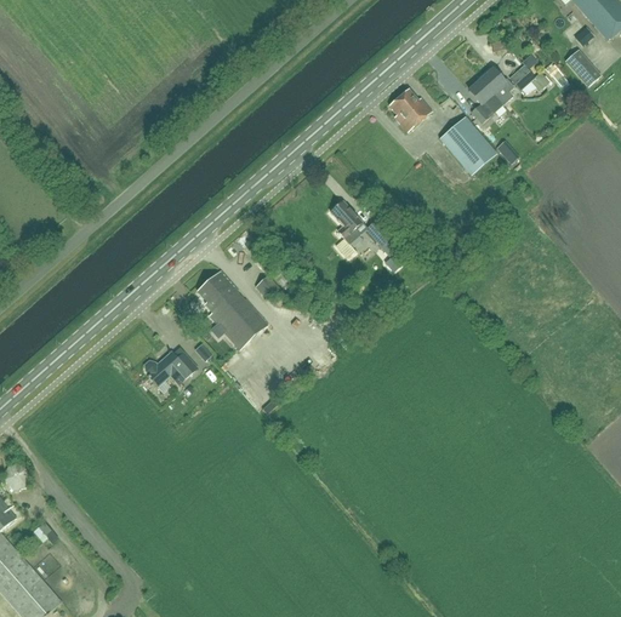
[(571,0),(608,41),(620,28),(620,5),(616,0),(571,0)]
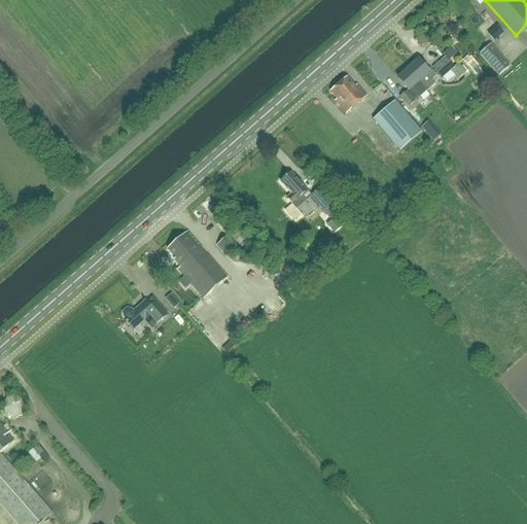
[(501,37),(501,25),(492,25),(491,36),(501,37)]
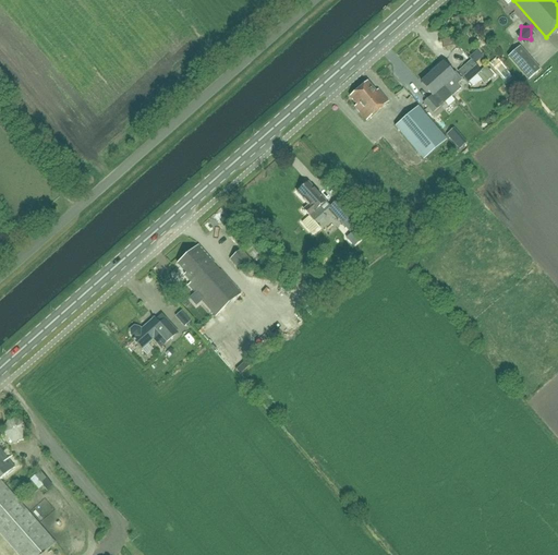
[(528,79),(540,69),(520,46),(508,56),(528,79)]
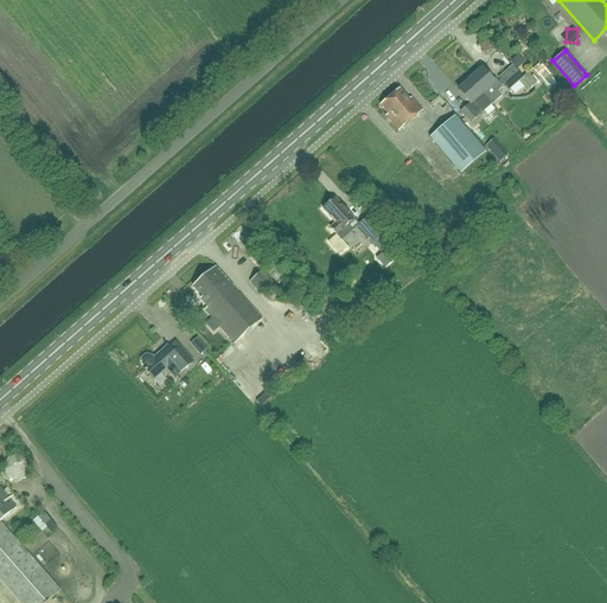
[(490,61),(499,71),(510,63),(500,51),(490,61)]
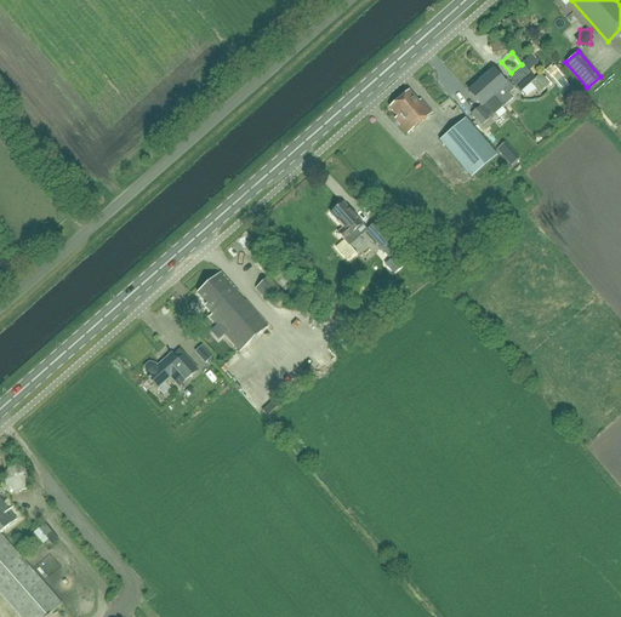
[(563,86),(570,79),(554,62),(547,69),(563,86)]
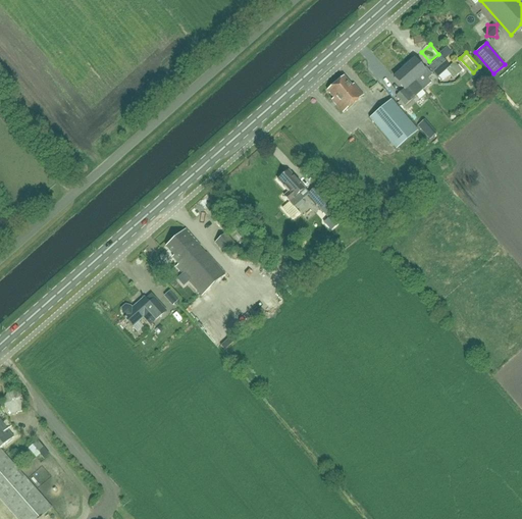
[(450,65),(440,54),(428,65),(437,75),(450,65)]
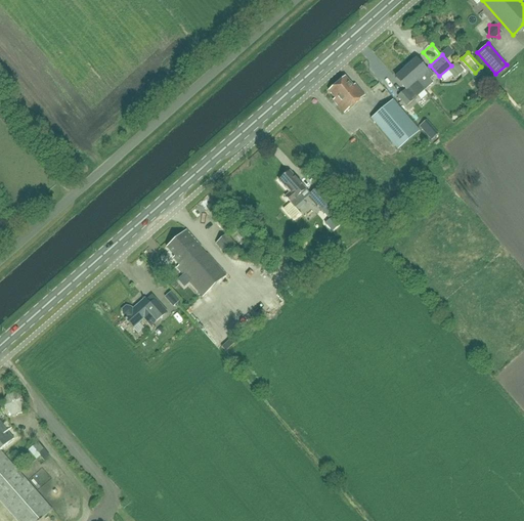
[(405,68),(416,79),(424,89),(432,82),(429,78),(433,74),(428,68),(426,70),(416,58),(405,68)]
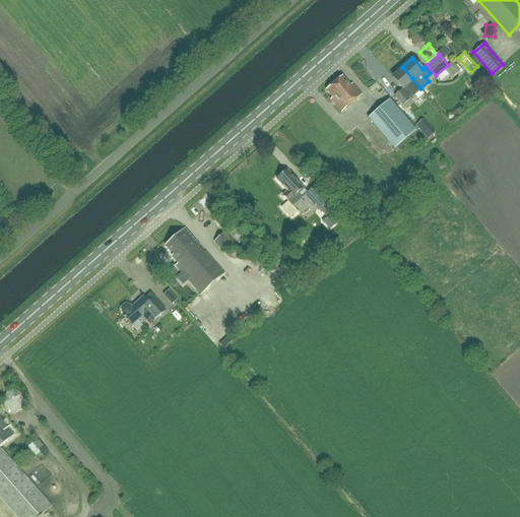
[(412,94),(404,85),(412,78),(402,67),(392,75),(401,87),(394,94),(402,104),(412,94)]
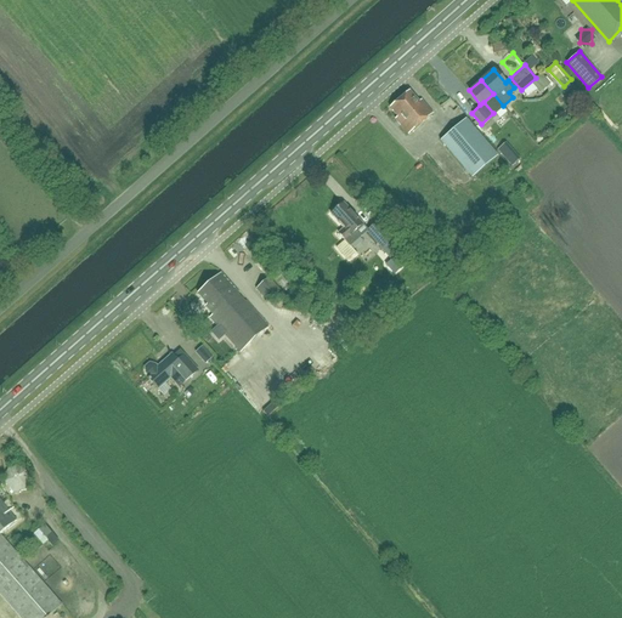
[(407,131),(431,111),(420,97),(418,100),(410,89),(390,106),(396,114),(394,115),(407,131)]
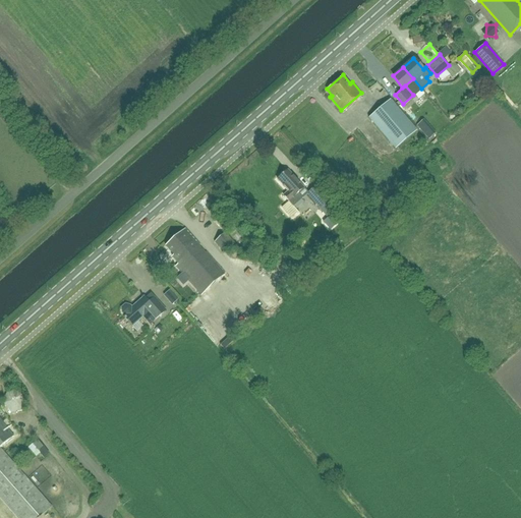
[(390,98),(368,116),(395,148),(416,129),(390,98)]
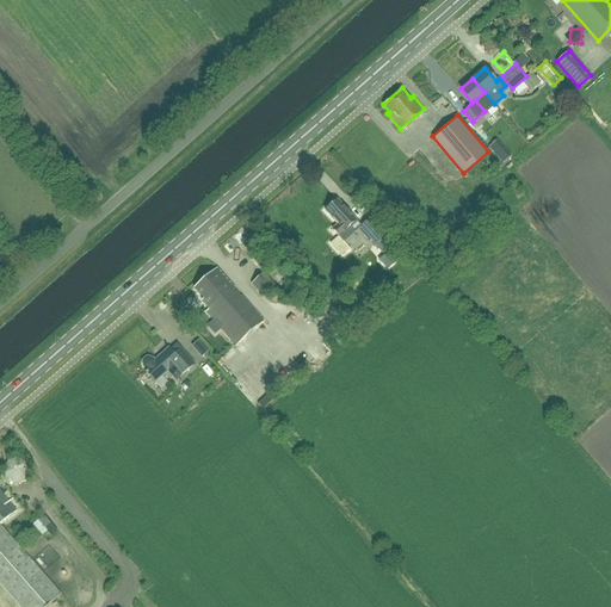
[(505,148),(497,155),(503,161),(511,155),(505,148)]
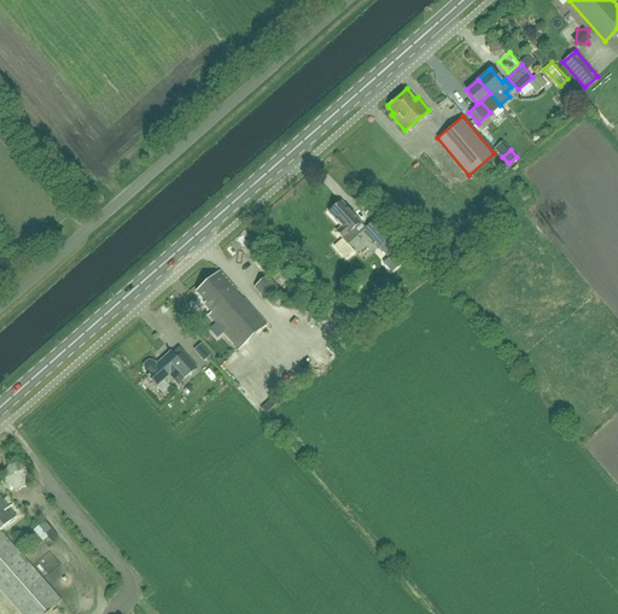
[(354,229),(353,228),(360,221),(340,199),(328,210),(342,224),(336,229),(347,243),(359,232),(355,228),(354,229)]
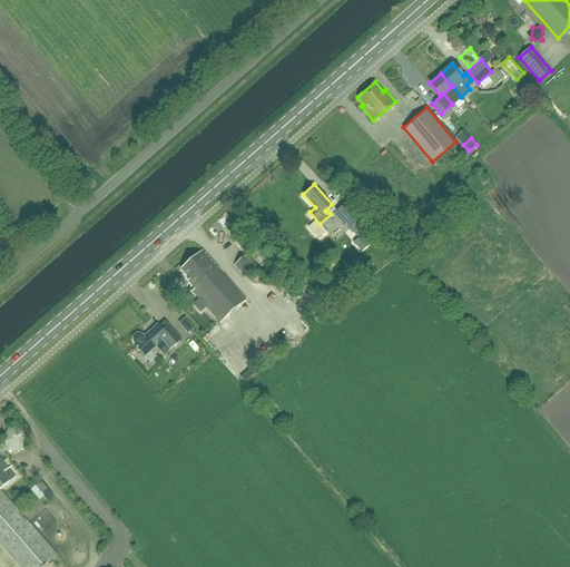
[(359,235),(353,240),(361,248),(370,241),(362,232),(367,226),(345,202),(336,209),(359,235)]
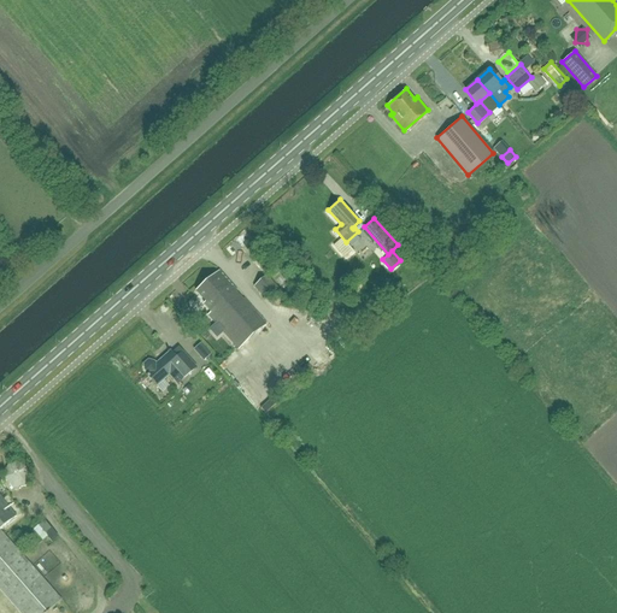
[(238,346),(265,322),(219,269),(195,289),(205,300),(204,302),(210,310),(207,312),(238,346)]
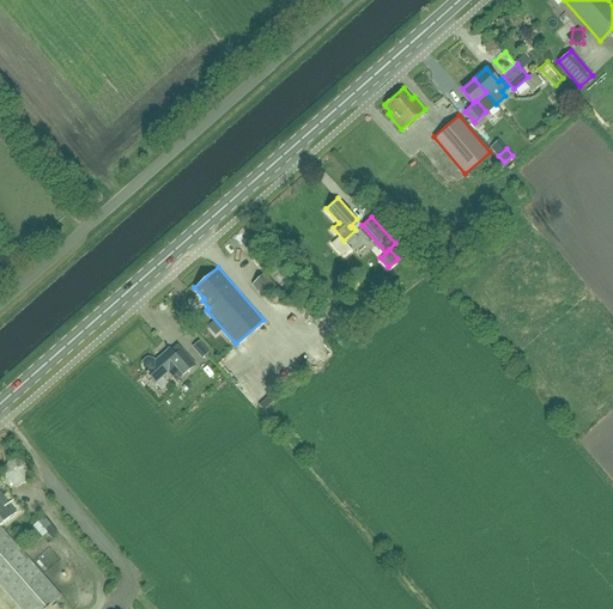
[(263,296),(275,285),(265,273),(253,284),(263,296)]
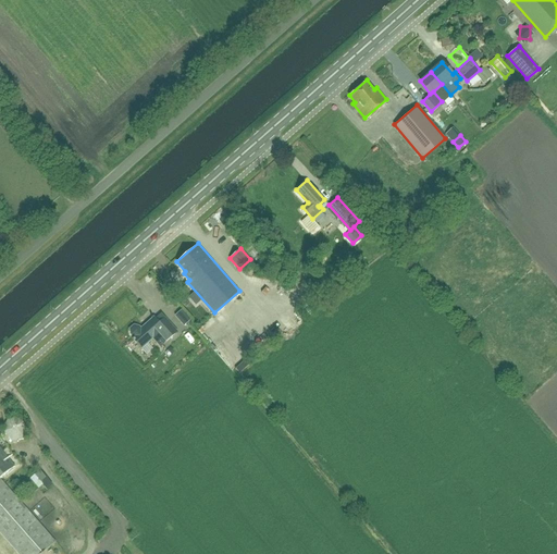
[(182,308),(175,314),(183,323),(189,318),(182,308)]
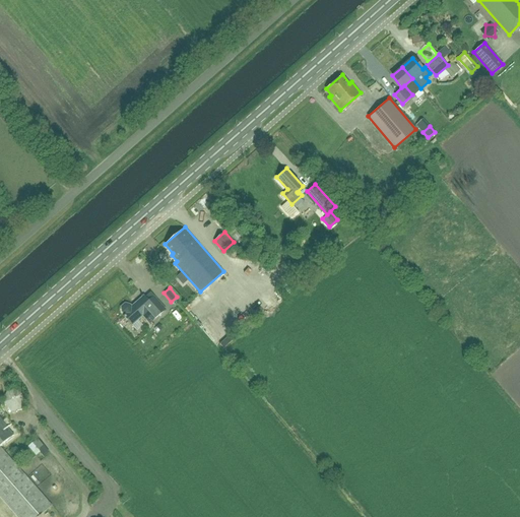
[(207,301),(215,295),(211,289),(204,296),(207,301)]
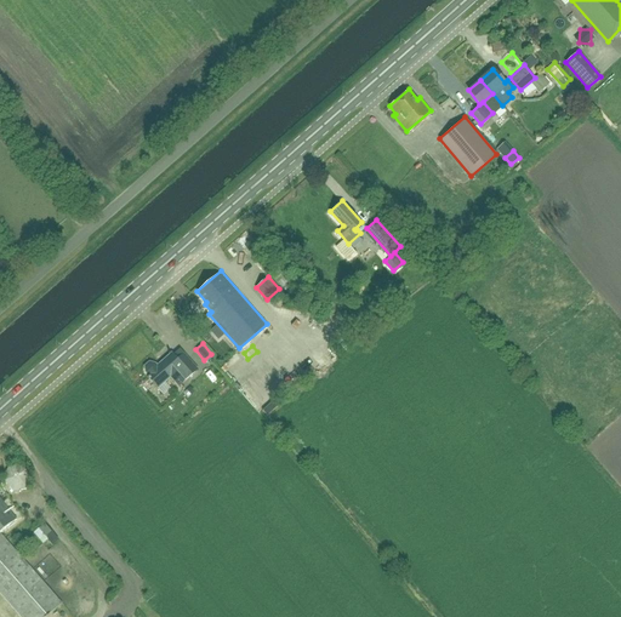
[(146,370),(147,372),(146,373),(157,386),(170,375),(178,383),(197,367),(187,356),(181,361),(172,352),(166,358),(165,356),(157,364),(155,361),(152,360),(149,360),(147,363),(146,365),(144,367),(146,370)]
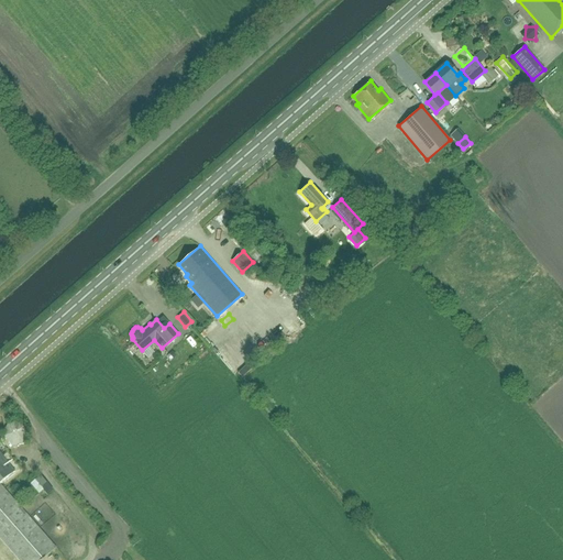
[(12,445),(18,445),(18,442),(23,442),(29,429),(21,420),(7,423),(3,432),(12,445)]
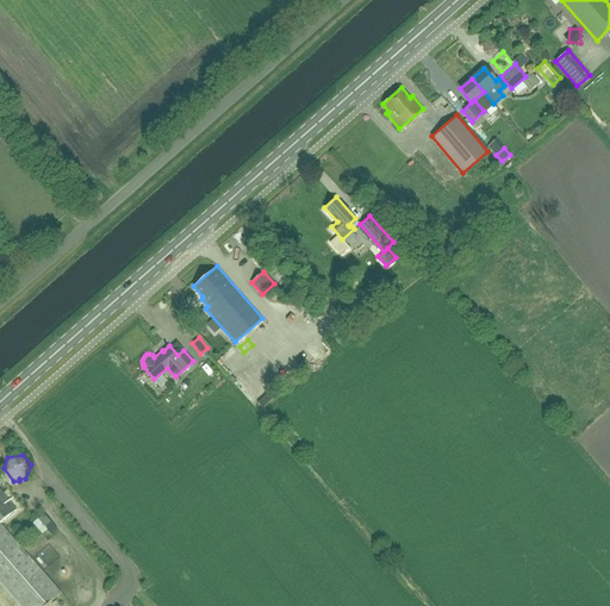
[(8,487),(0,476),(0,580),(22,605),(41,605),(60,591),(0,522),(0,519),(16,507),(2,492),(7,487),(8,487)]
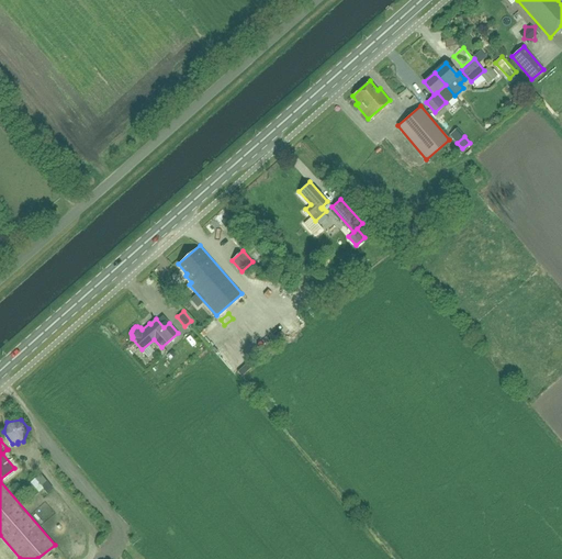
[(41,471),(35,476),(48,491),(53,487),(41,471)]
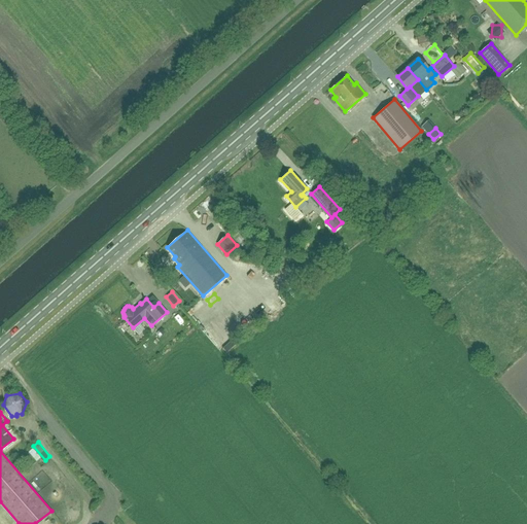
All buildings are outlined.
